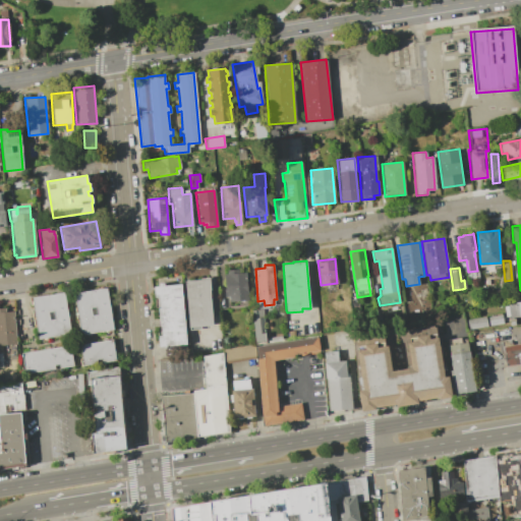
[(229,296),(226,296),(225,287),(224,274),(227,274),(227,270),(238,269),(239,273),(246,272),(248,299),(230,301),(229,296)]
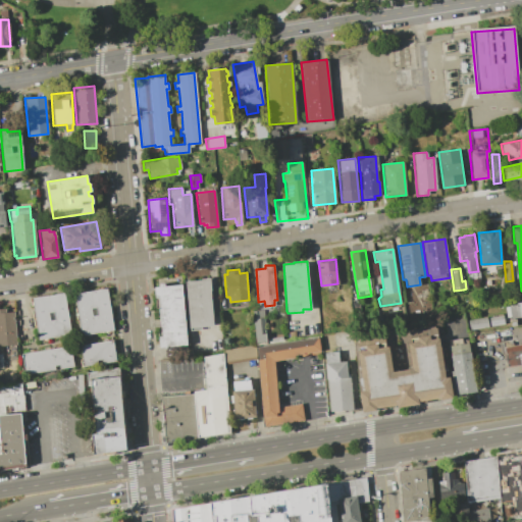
[(201,279),(201,277),(210,277),(211,290),(210,290),(213,325),(190,326),(186,280),(201,279)]
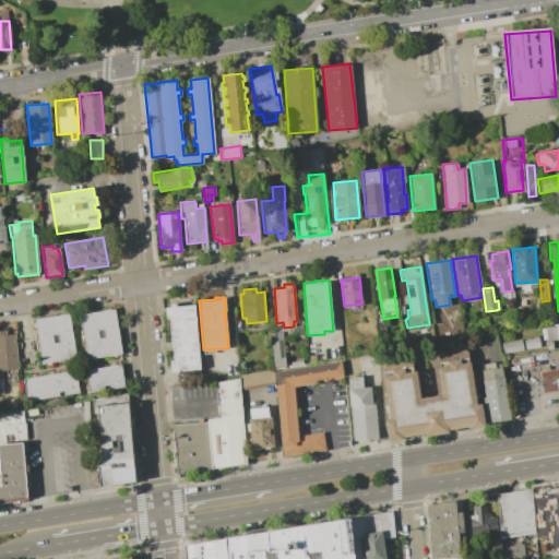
[(170,371),(169,359),(173,359),(168,318),(166,318),(165,306),(170,306),(170,302),(176,301),(176,305),(194,304),(200,368),(170,371)]
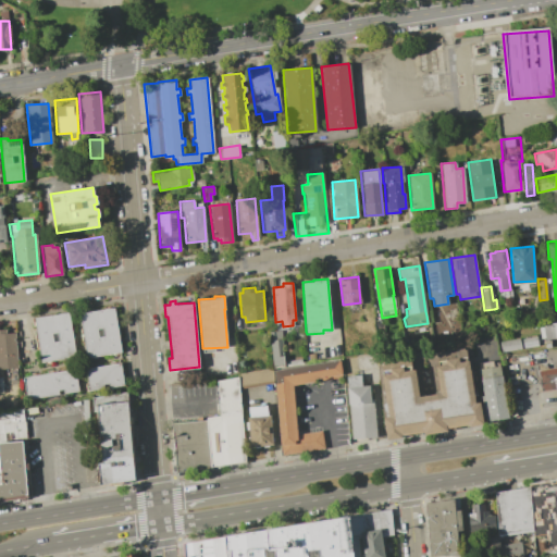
[(113,307),(121,353),(86,358),(78,312),(113,307)]
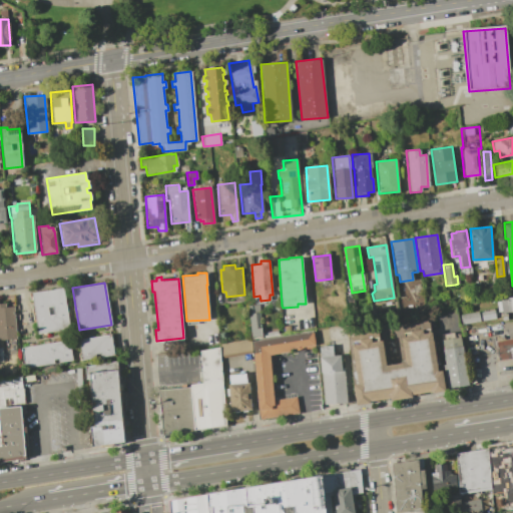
[(62,288),(69,328),(37,334),(30,293),(62,288)]
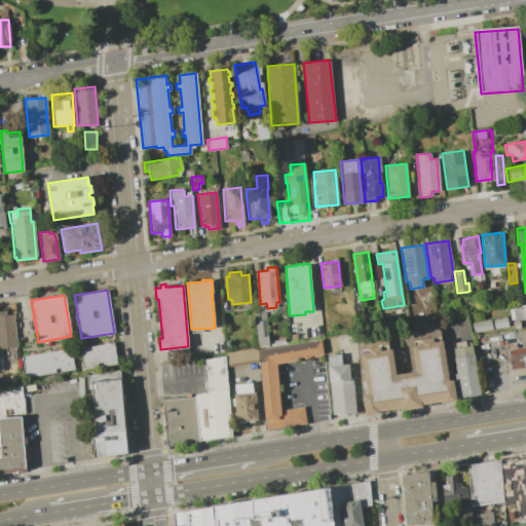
[(499,298),(509,296),(510,304),(500,305),(499,298)]
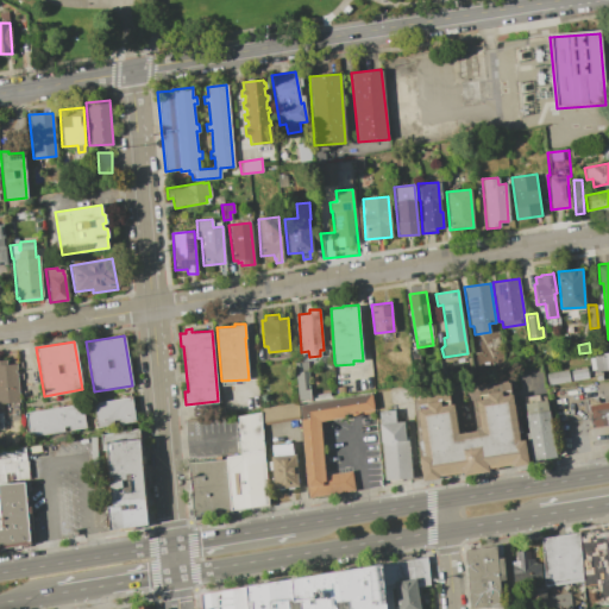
[(409,350),(418,349),(420,363),(412,364),(409,350)]
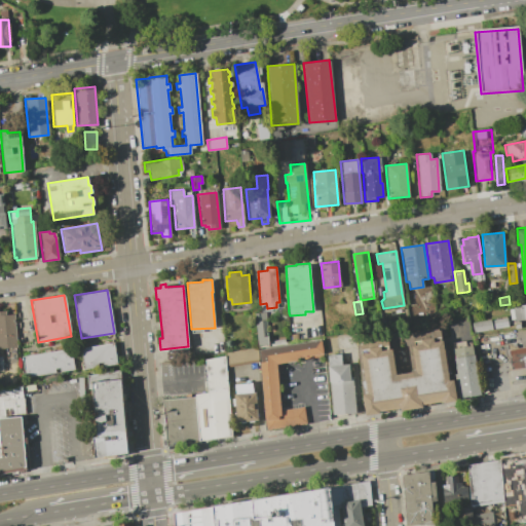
[(513,308),(512,307),(525,304),(525,317),(515,321),(514,318),(510,320),(509,309),(513,308)]
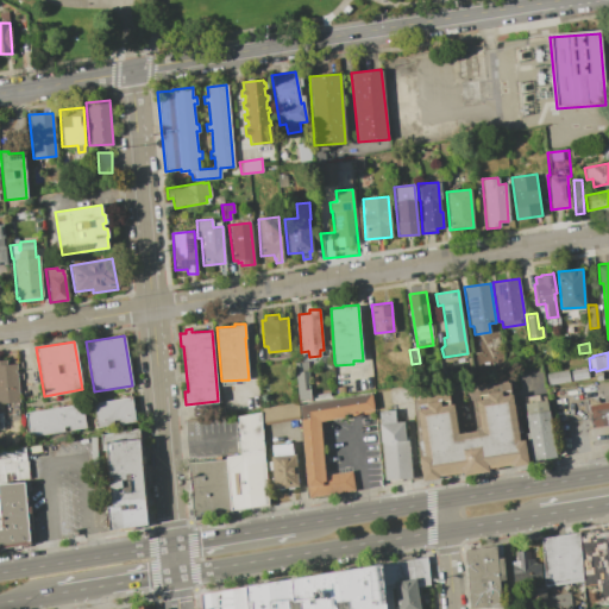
[(0,402),(0,359),(5,359),(5,364),(16,364),(19,402),(0,402)]
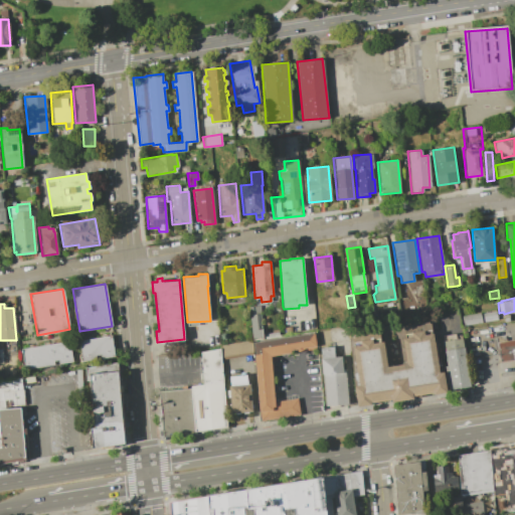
[(260,306),(262,337),(251,338),(249,306),(260,306)]
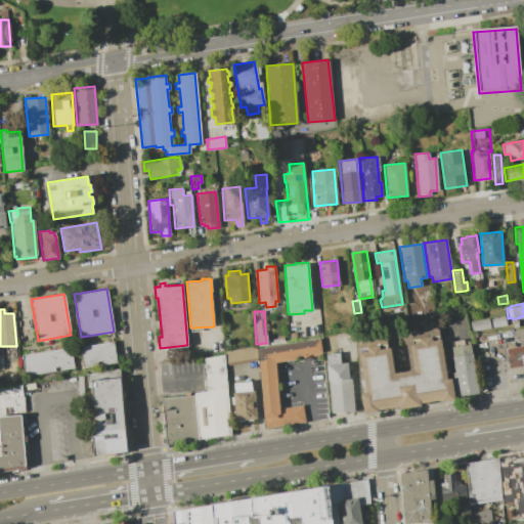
[(491,328),(490,319),(505,316),(506,325),(491,328)]
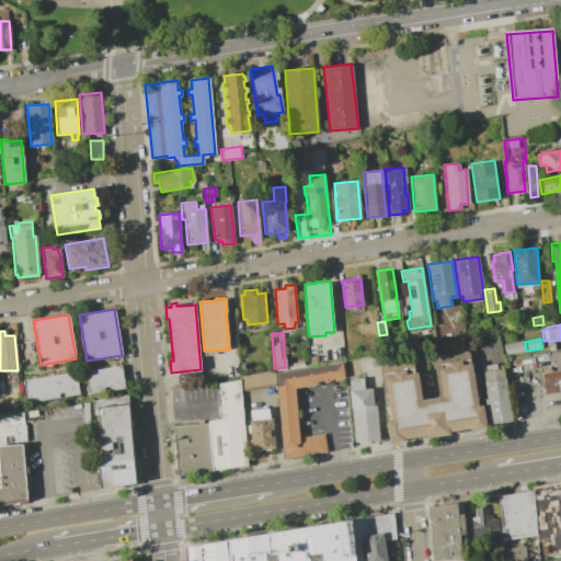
[(503,344),(523,341),(524,352),(504,355),(503,344)]
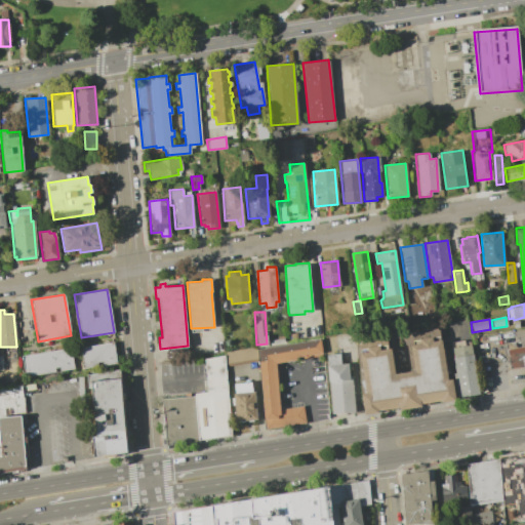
[(366,392),(358,340),(387,335),(388,348),(391,347),(395,372),(415,369),(410,344),(413,344),(411,331),(439,327),(441,338),(442,338),(448,378),(452,377),(455,399),(442,402),(442,399),(421,402),(421,405),(400,408),(400,406),(378,409),(378,411),(369,412),(366,413),(364,401),(362,393),(366,392)]
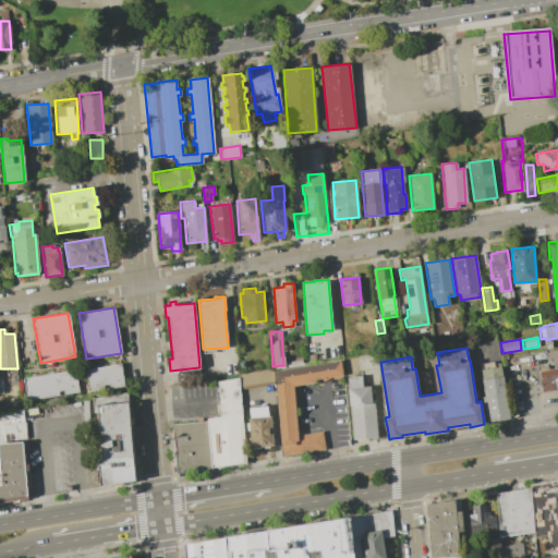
[(343,379),(341,361),(275,371),(281,446),(283,457),(326,450),(323,432),(299,436),(293,386),(315,383),(315,380),(323,379),(323,383),(343,379)]
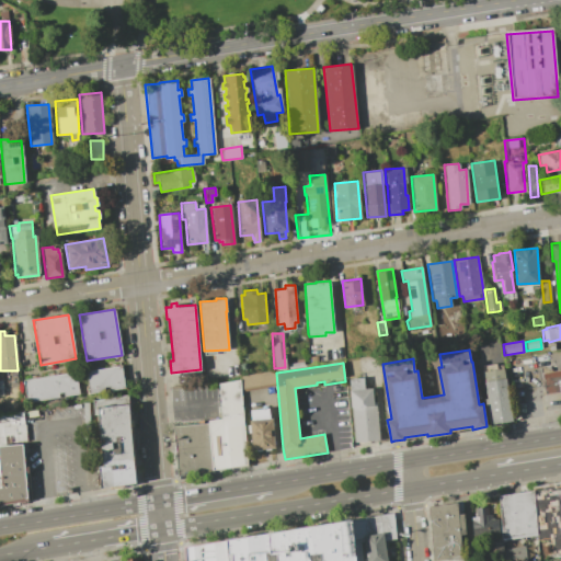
[(124,388),(109,390),(107,386),(103,387),(103,391),(89,393),(86,370),(119,365),(124,388)]
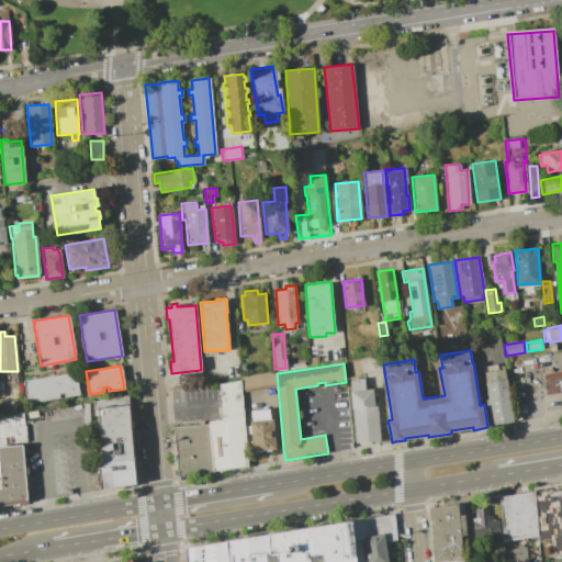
[(493,424),(490,425),(486,400),(489,398),(484,372),(505,369),(514,420),(493,424)]
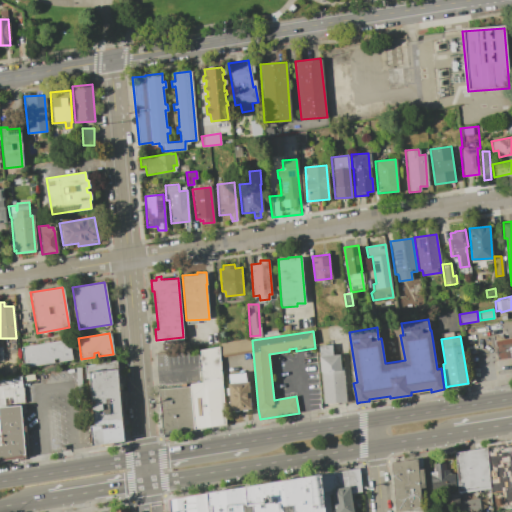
[(494,340),(511,337),(511,357),(497,360),(494,340)]
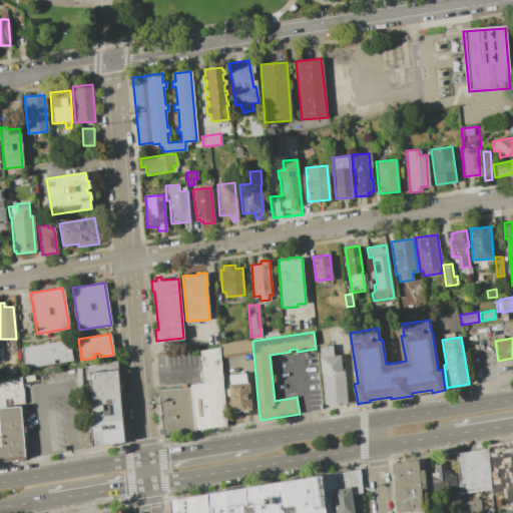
[(251,354),(250,339),(219,344),(219,347),(220,359),(251,354)]
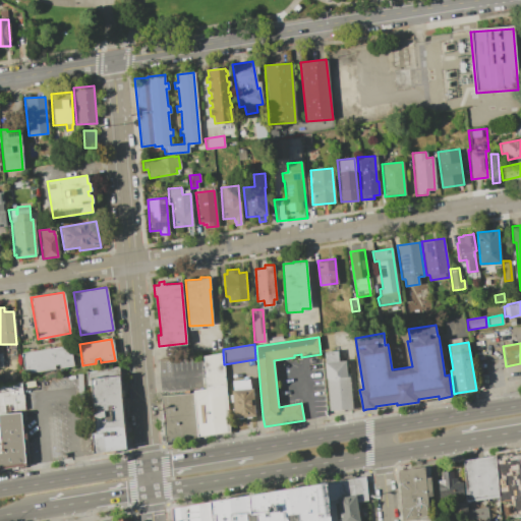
[(20,352),(69,345),(72,365),(59,367),(58,364),(53,364),(54,368),(24,373),(20,352)]
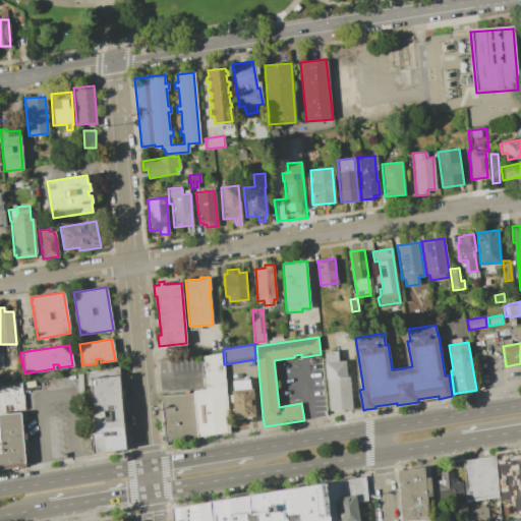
[(352,409),(348,361),(339,362),(338,350),(334,350),(323,351),(328,411),(352,409)]
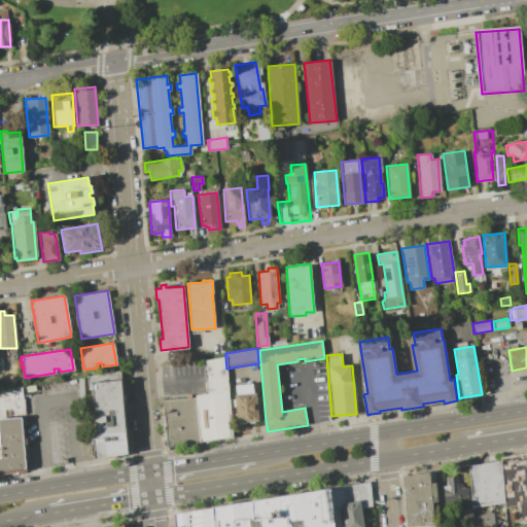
[(225,356),(226,369),(229,390),(229,395),(233,437),(200,443),(196,397),(196,395),(208,393),(206,360),(225,356)]
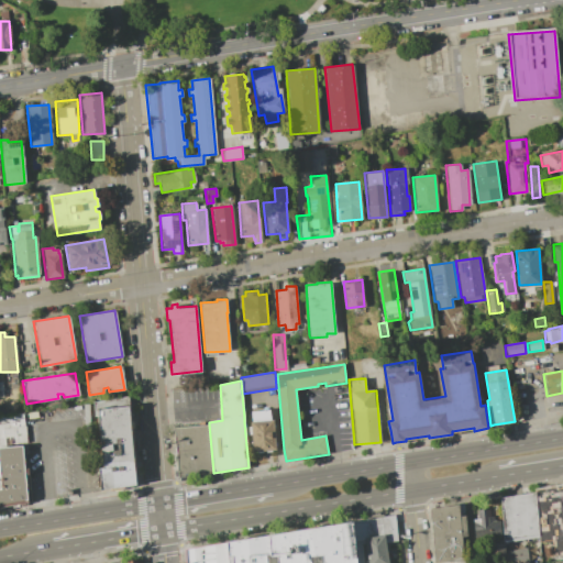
[(99,417),(95,417),(94,404),(129,397),(130,406),(136,485),(101,490),(99,466),(103,466),(99,417)]
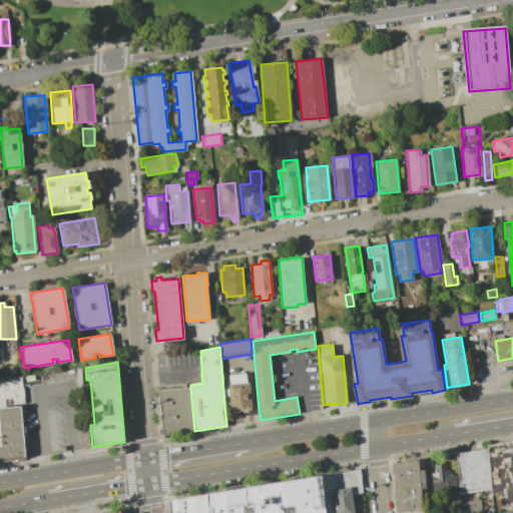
[(229,384),(229,375),(246,373),(246,382),(249,382),(251,410),(230,412),(228,384),(229,384)]
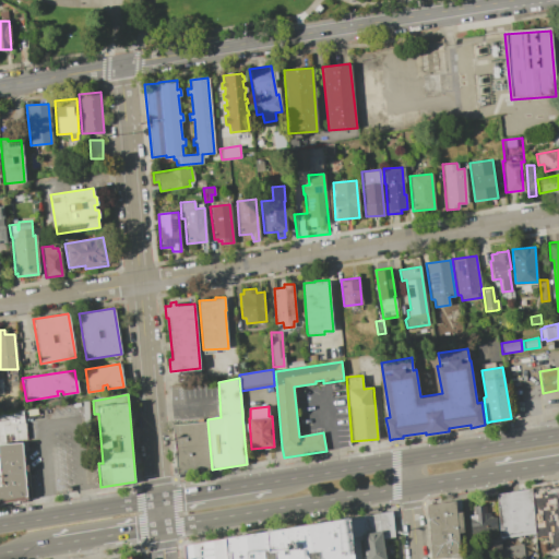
[(0,414),(24,409),(27,440),(23,440),(28,499),(0,503),(0,414)]
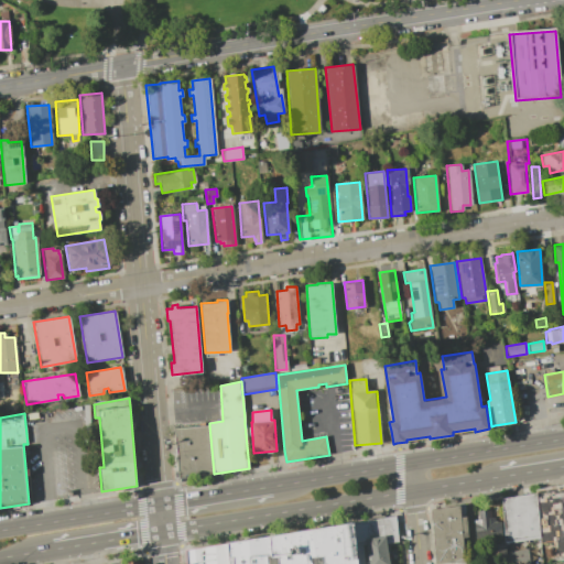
[(174,429),(209,425),(214,474),(179,479),(174,429)]
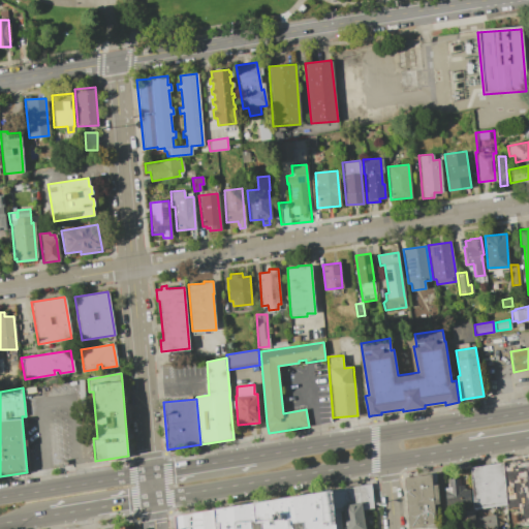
[(473,508),(470,468),(503,462),(506,503),(473,508)]
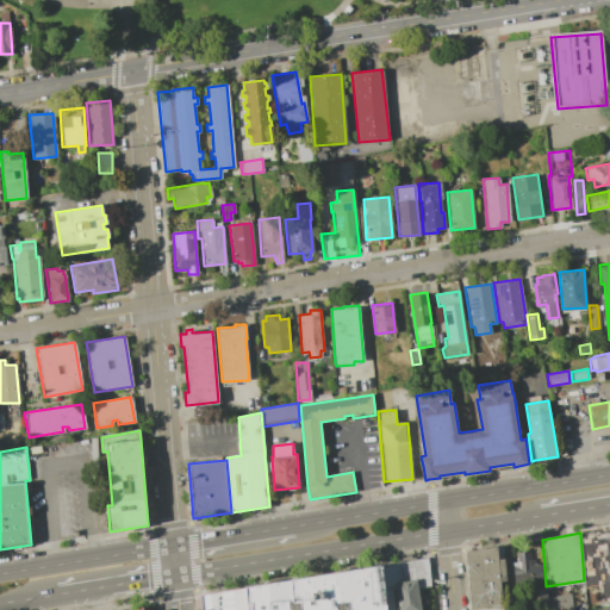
[(471,609),(466,552),(498,547),(499,556),(505,556),(506,579),(502,580),(503,607),(471,609)]
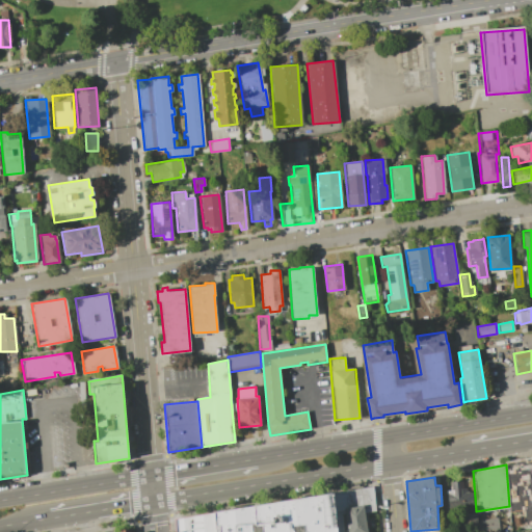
[(450,482),(460,481),(461,488),(467,487),(468,497),(468,498),(462,498),(462,503),(452,504),(449,504),(448,499),(447,489),(450,489),(450,482)]
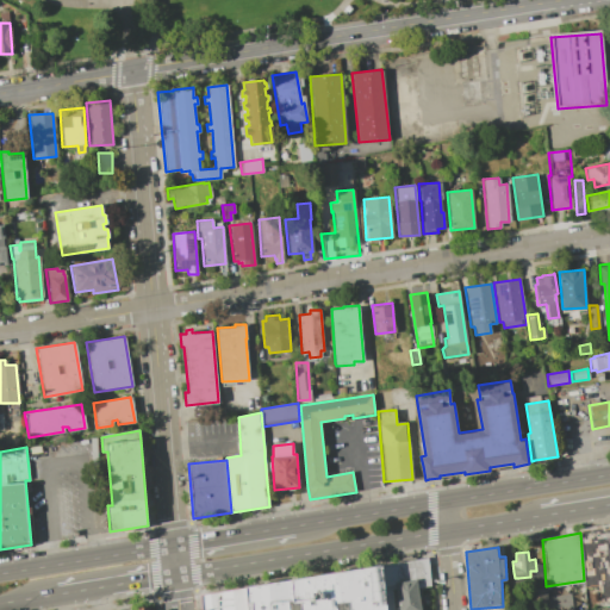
[(393,589),(394,609),(387,609),(386,590),(384,565),(428,558),(431,585),(418,586),(422,609),(399,609),(397,589),(393,589)]
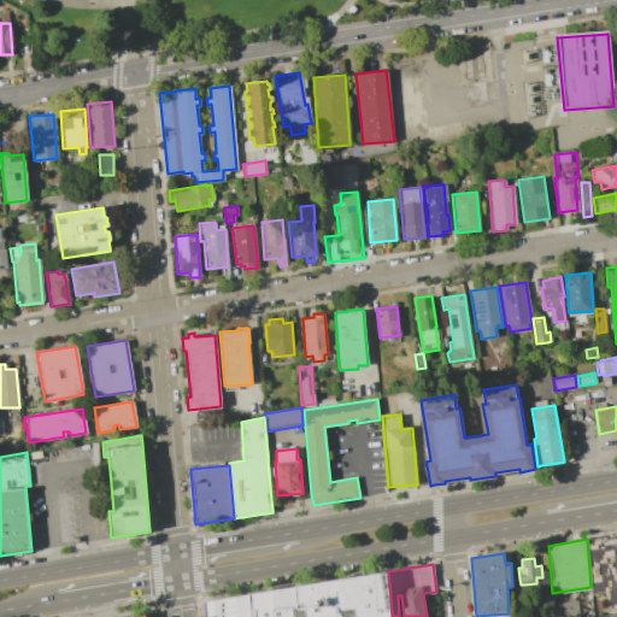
[(248,594),(250,616),(391,616),(388,571),(248,594)]
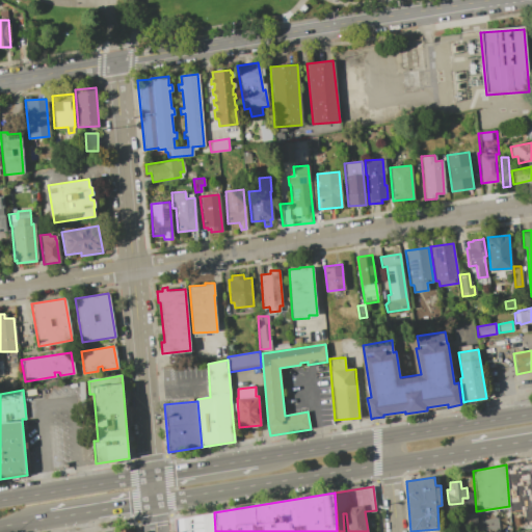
[(176,519),(177,531),(215,531),(214,512),(176,519)]
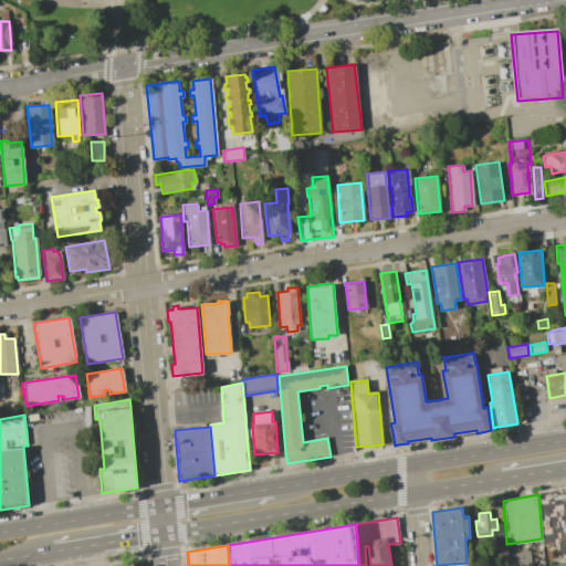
[(506,545),(507,565),(491,565),(490,546),(506,545)]
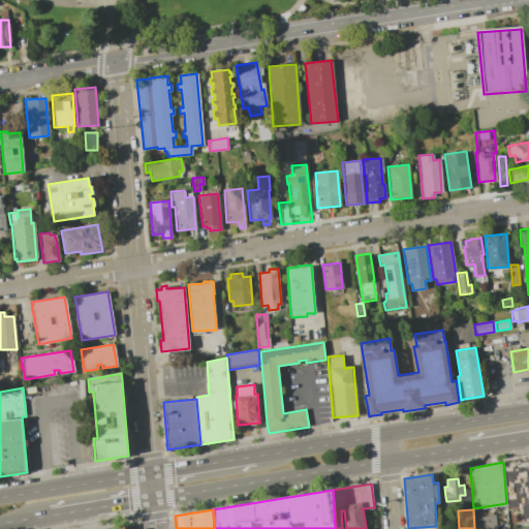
[(495,514),(498,528),(493,528),(476,528),(475,517),(495,514)]
